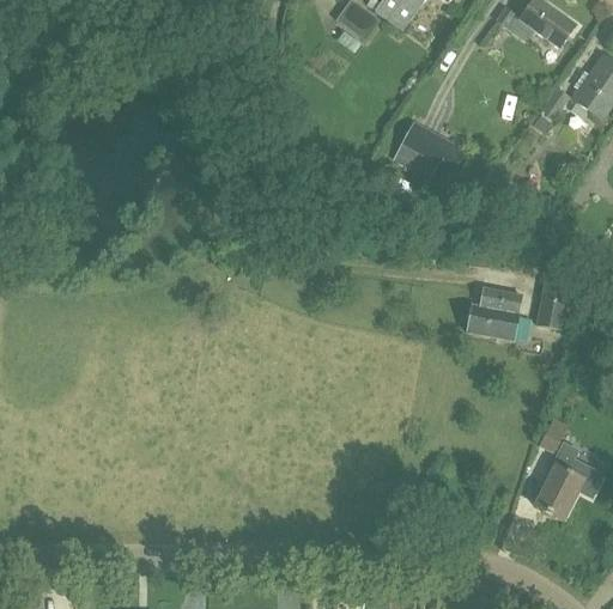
[(147,0),(147,4),(151,5),(157,7),(167,11),(174,12),(174,0),(147,0)]
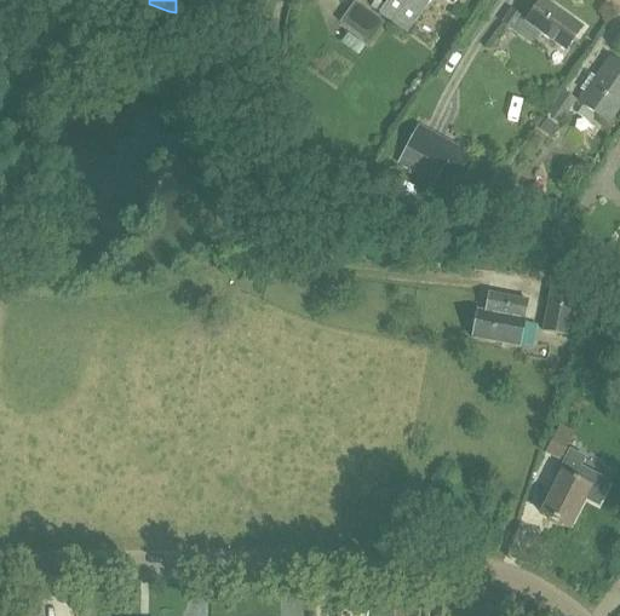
[(340,19),(369,41),(384,21),(356,0),(354,0),(340,19)]
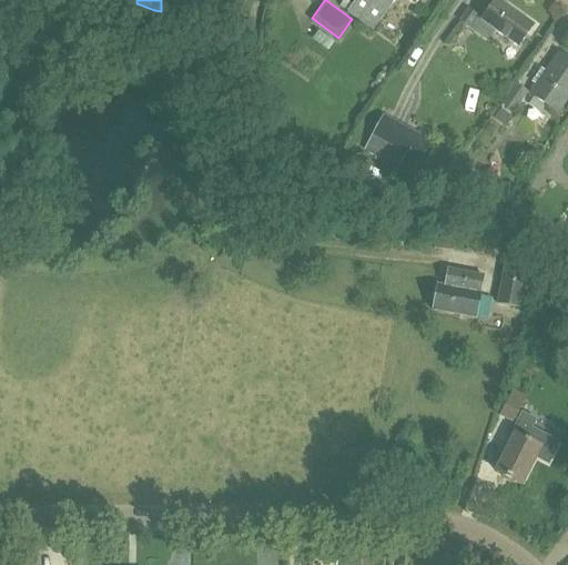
[(346,10),(374,29),(393,0),(409,0),(416,4),(418,0),(353,0),(353,1),(351,0),(342,0),(340,3),(347,9),(346,10)]
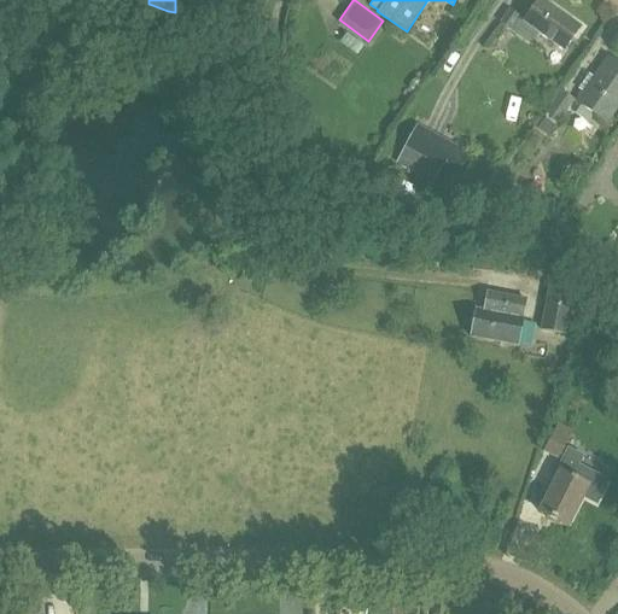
[(541,33),(564,50),(581,25),(544,0),(536,0),(523,18),(519,16),(520,15),(509,6),(500,19),(532,44),(541,33)]
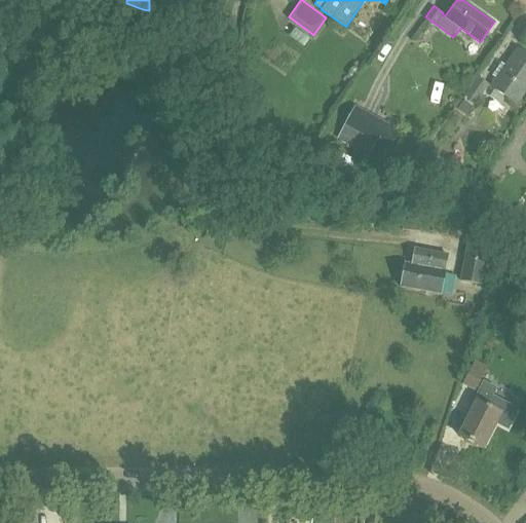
[(302,30),(296,38),(313,50),(320,42),(302,30)]
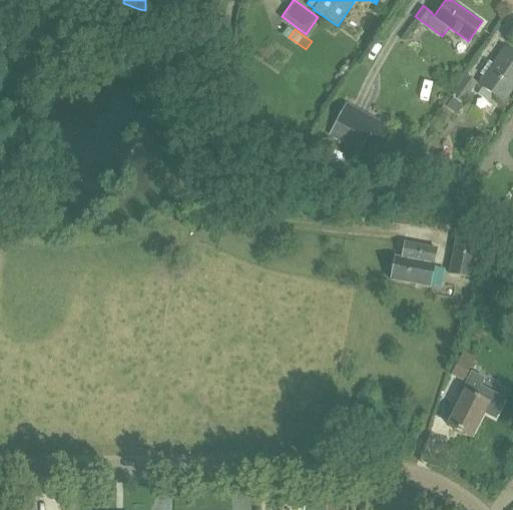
[(480,82),(503,99),(512,84),(512,51),(505,46),(493,63),(489,60),(481,71),(486,74),(480,82)]
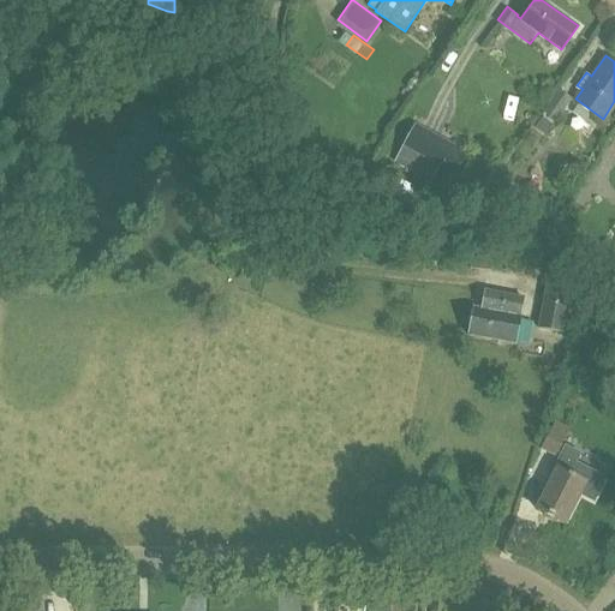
[(535,126),(545,133),(572,96),(559,87),(539,113),(543,114),(535,126)]
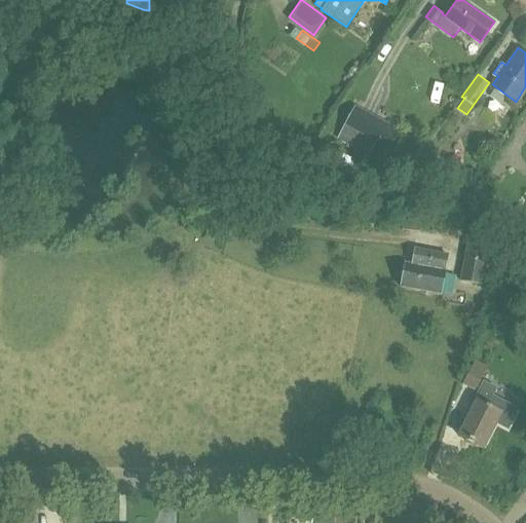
[(351,140),(368,149),(372,141),(375,143),(386,123),(355,107),(340,136),(350,141),(351,140)]
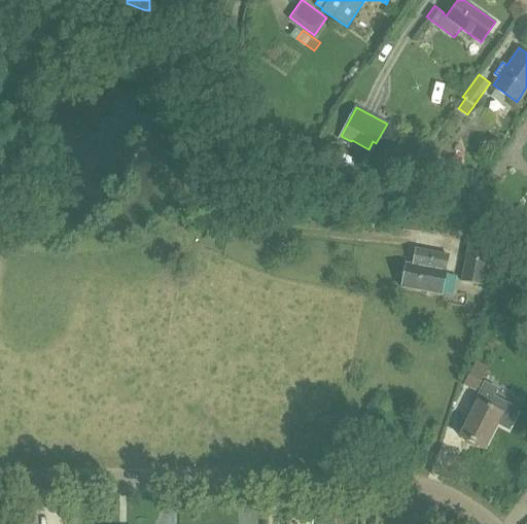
[(327,160),(337,164),(341,153),(331,150),(327,160)]
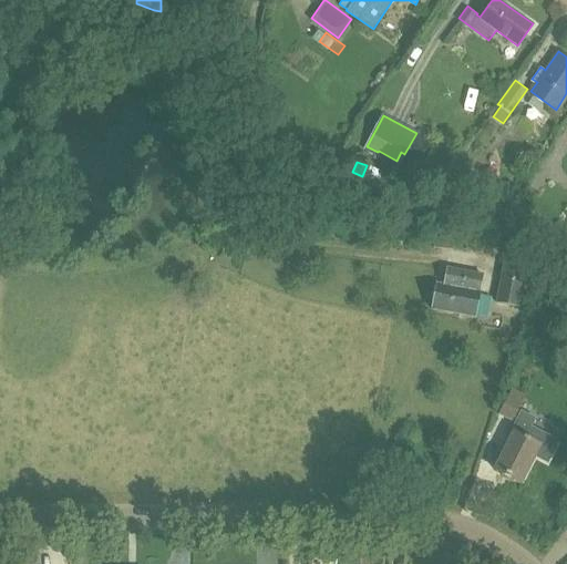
[(447,175),(455,181),(465,170),(457,164),(447,175)]
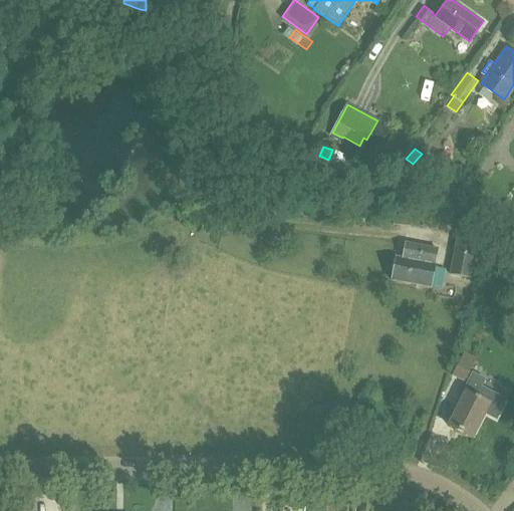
[(317,182),(332,184),(333,175),(342,177),(344,163),(320,159),(317,182)]
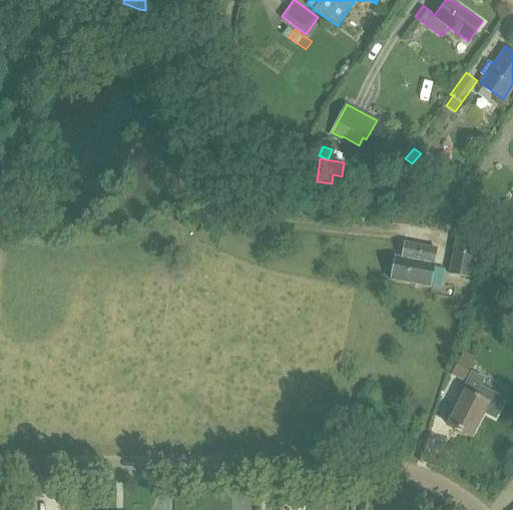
[(395,173),(399,176),(406,167),(402,164),(395,173)]
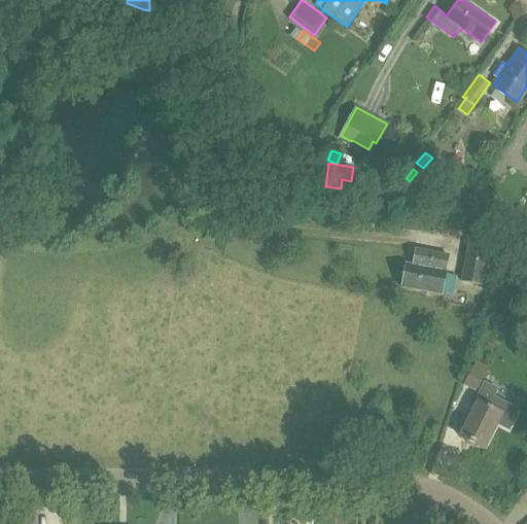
[(403,228),(421,230),(423,212),(409,211),(408,218),(403,218),(403,228)]
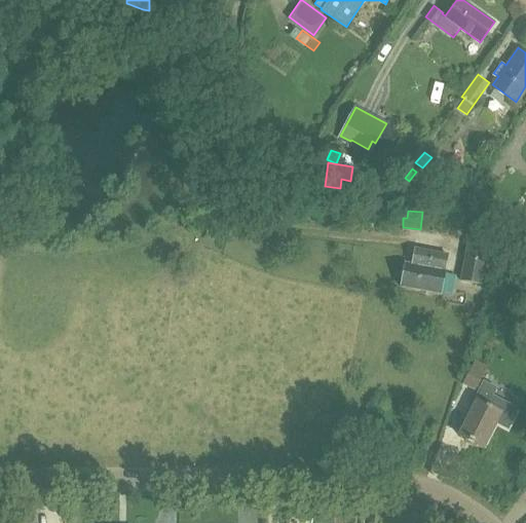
[(458,282),(479,286),(487,245),(488,246),(490,234),(471,230),(468,241),(466,240),(458,282)]
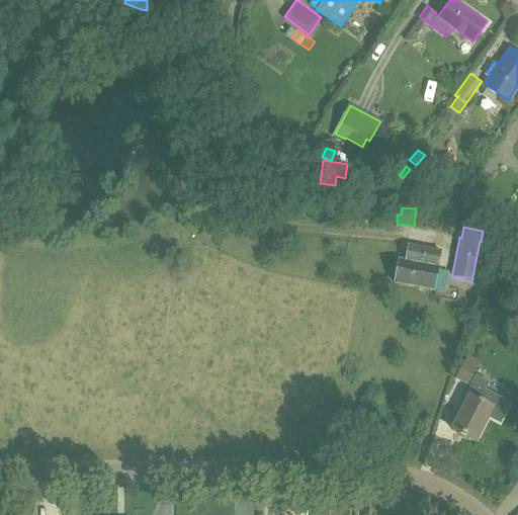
[(394,280),(432,286),(439,249),(406,243),(404,257),(398,256),(394,280)]
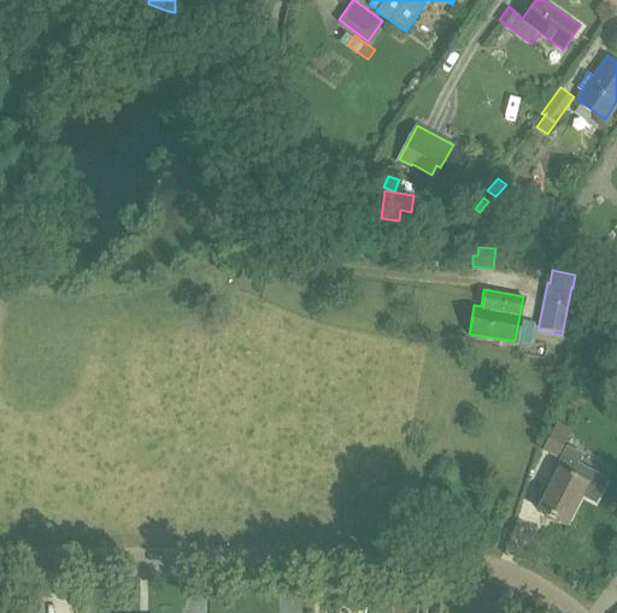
[(556,420),(542,448),(558,457),(573,429),(556,420)]
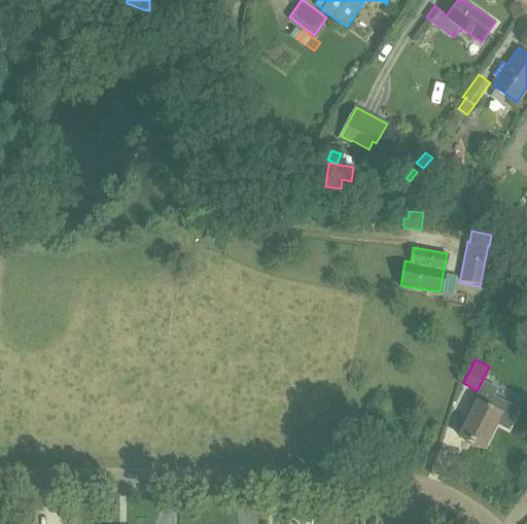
[(470,409),(472,410),(460,434),(484,447),(496,422),(510,428),(519,410),(492,396),(497,388),(484,381),(470,409)]
